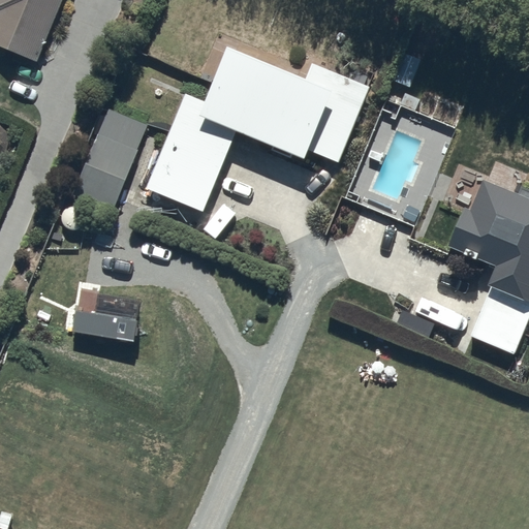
[(0,0),(0,47),(40,62),(64,0),(0,0)]
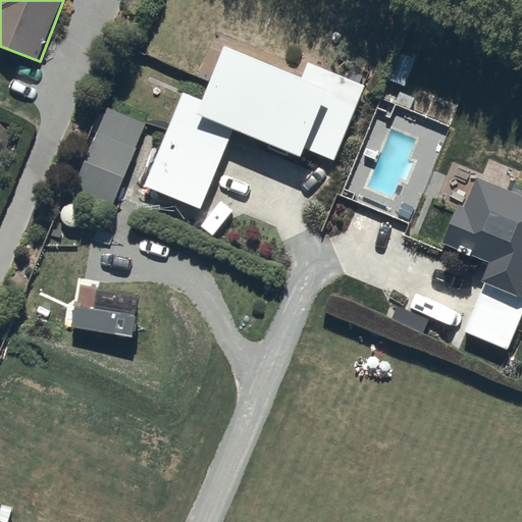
[(202,210),(236,131),(300,157),(304,147),(333,159),(365,89),(366,86),(307,61),(300,80),(224,48),(202,102),(184,95),(146,187),(202,210)]
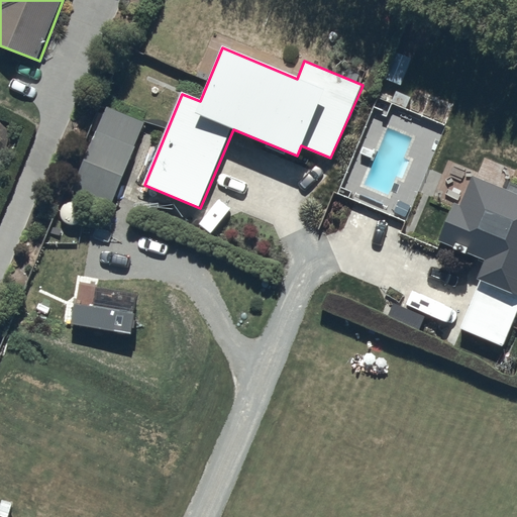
[(77,202),(115,217),(148,131),(110,116),(77,202)]
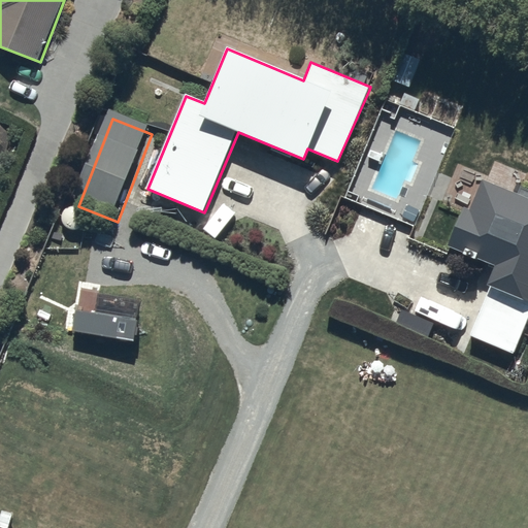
[(527,191),(519,188),(517,193),(484,180),(471,211),(462,208),(446,248),(498,268),(470,337),(516,355),(527,324),(527,191)]
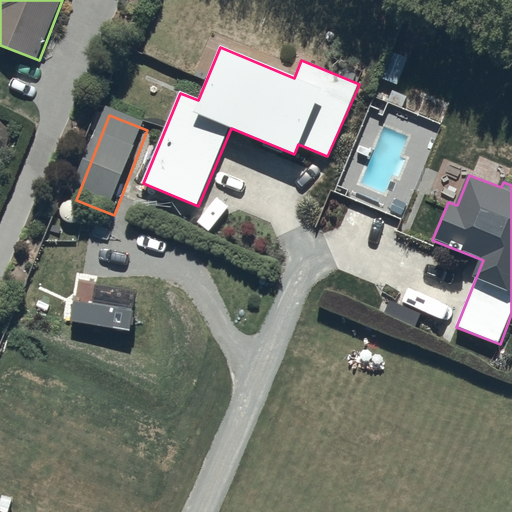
[(140,327),(80,319),(78,339),(138,347),(140,327)]
